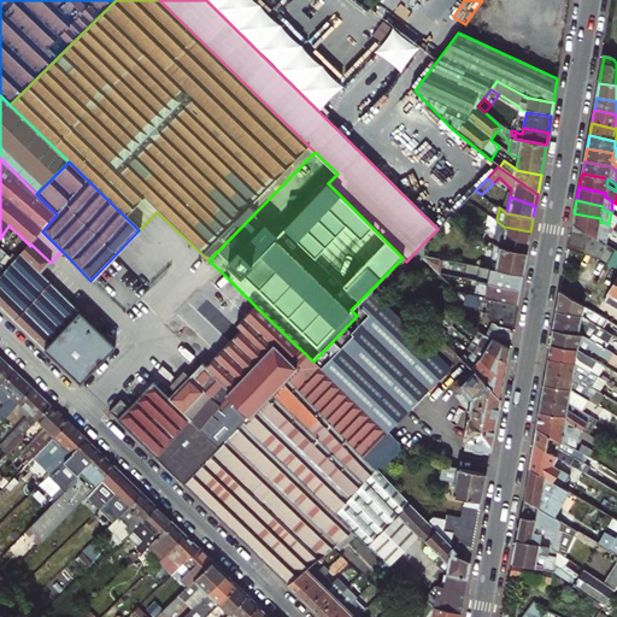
[(609,227),(609,224),(600,222),(600,218),(574,213),(573,223),(589,234),(605,244),(607,234),(615,235),(616,231),(610,228),(609,227)]
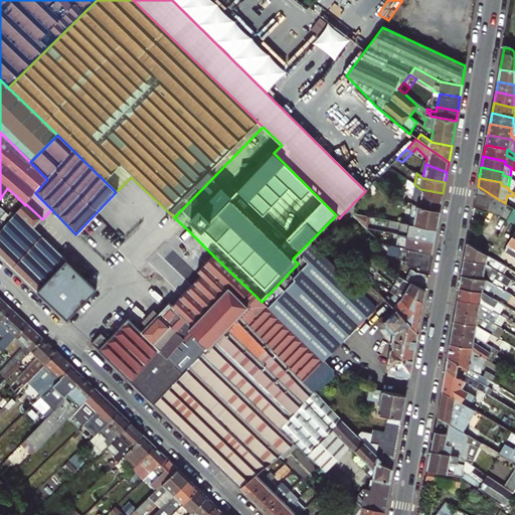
[(417,206),(420,189),(414,184),(410,203),(412,204),(416,206),(417,206)]
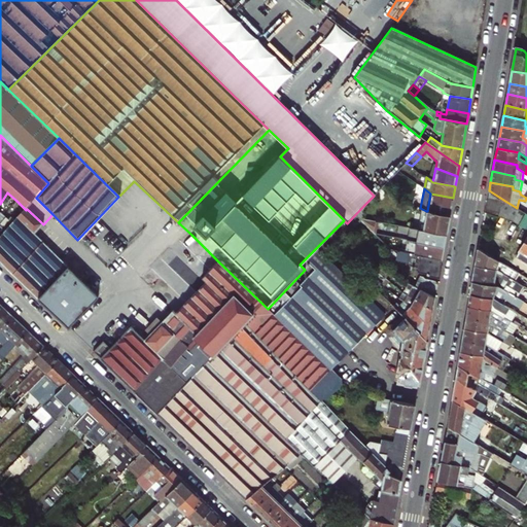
[(503,200),(489,190),(487,200),(502,203),(503,200)]
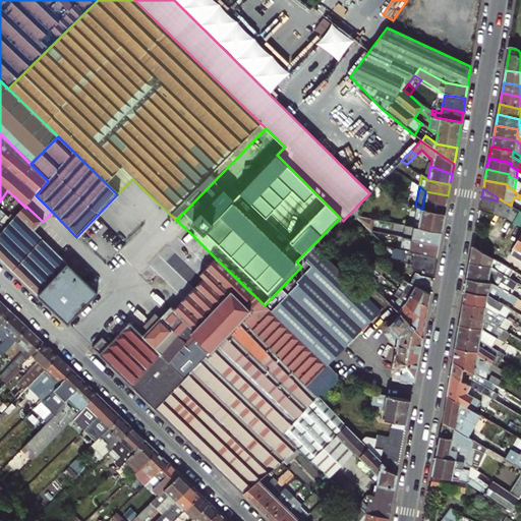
[(448,195),(425,191),(422,209),(445,214),(448,195)]
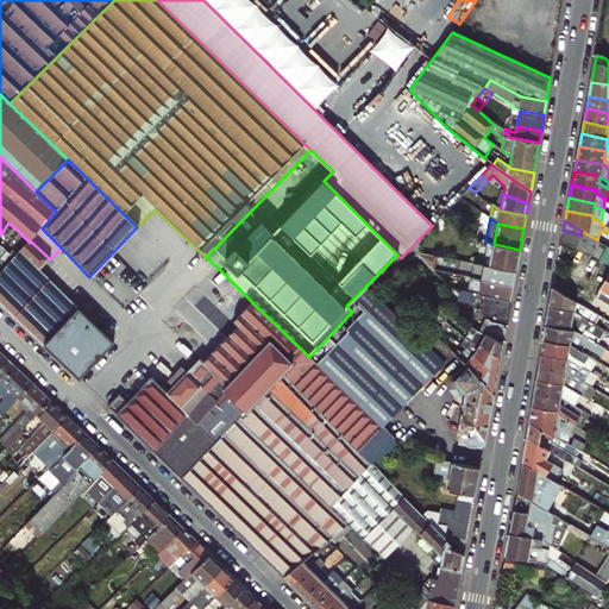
[(579,242),(581,234),(563,231),(562,238),(579,242)]
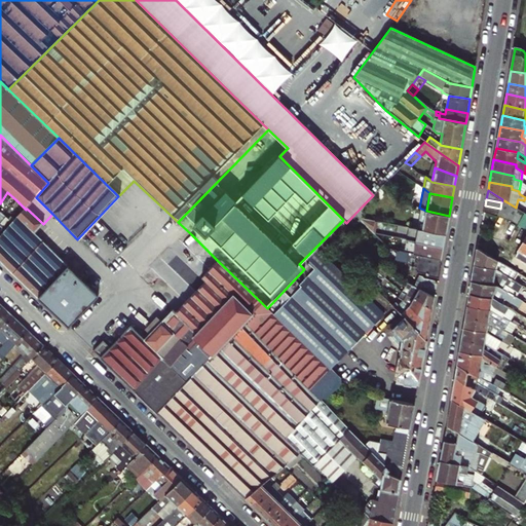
[(511,221),(517,225),(524,214),(516,208),(502,199),(501,202),(500,209),(498,217),(511,221)]
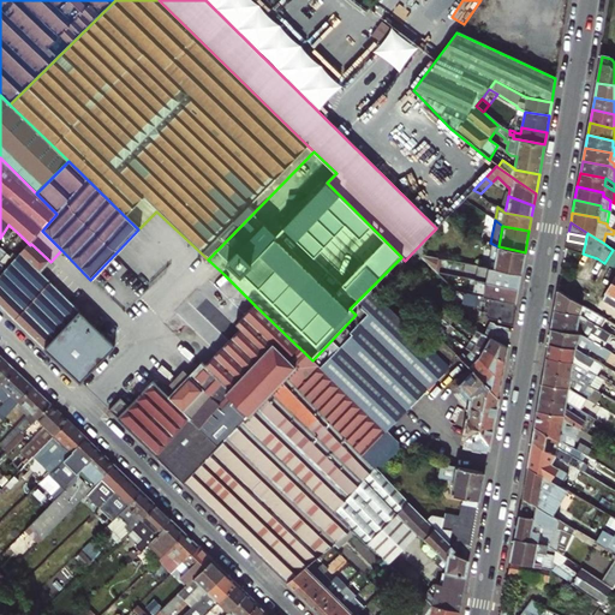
[(401,257),(387,272),(398,281),(421,257),(422,255),(424,240),(405,261),(401,257)]
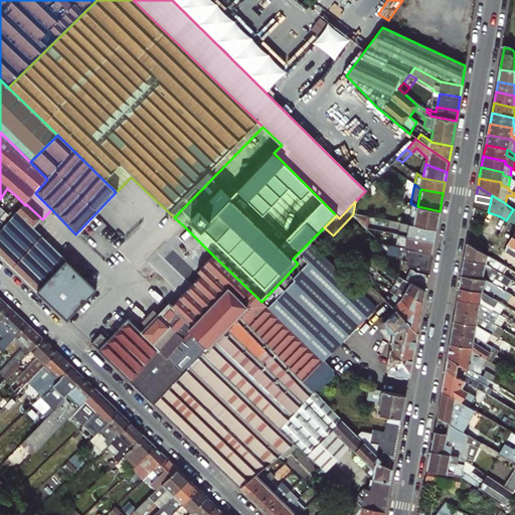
[(490,204),(475,201),(474,208),(488,212),(490,204)]
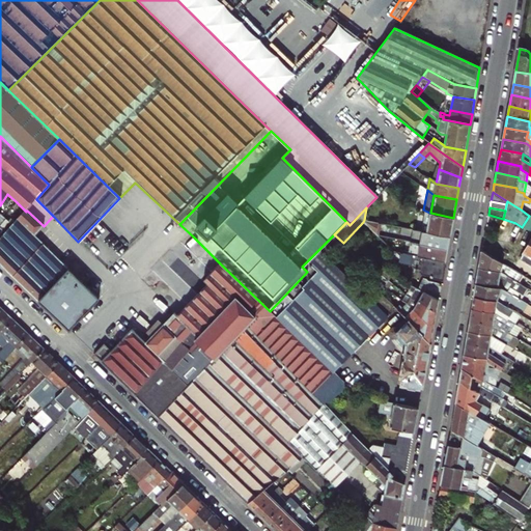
[(0,267),(7,272),(68,331),(99,300),(34,239),(45,227),(44,226),(27,211),(26,212),(15,224),(0,241),(0,267)]
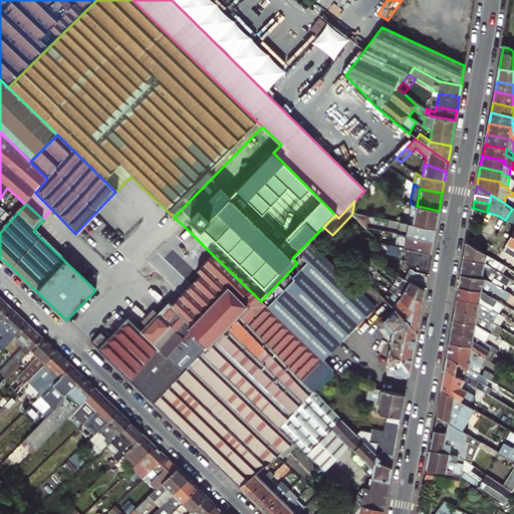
[(439,211),(417,206),(416,206),(412,204),(409,223),(413,224),(436,228),(439,211)]
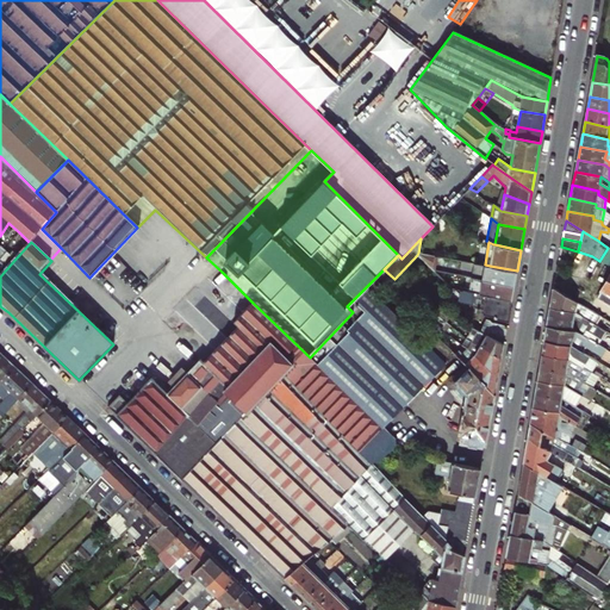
[(609,297),(609,248),(608,248),(599,261),(609,267),(609,277),(602,291),(609,297)]
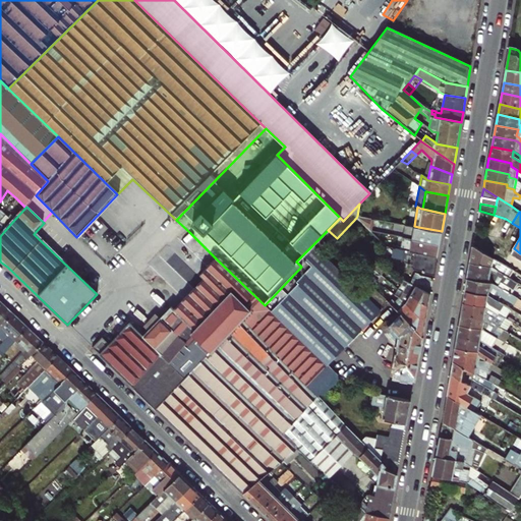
[(0,236),(14,220),(12,218),(10,219),(6,215),(0,223),(0,236)]
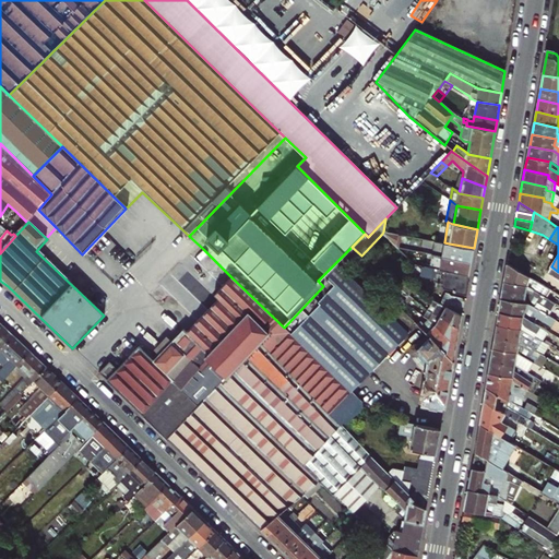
[(528,275),(507,261),(503,278),(524,283),(528,275)]
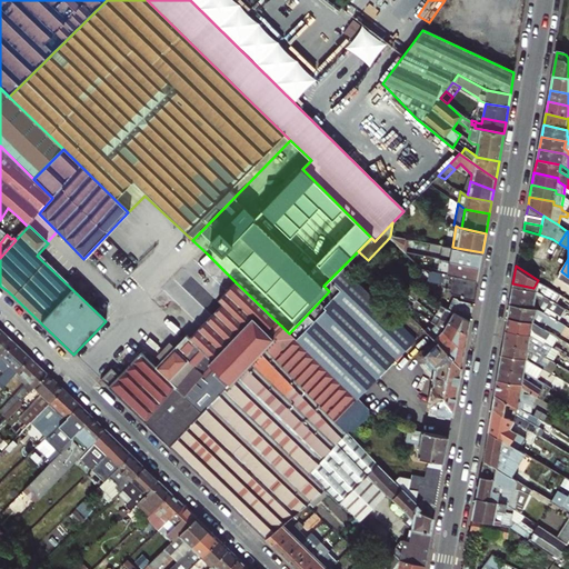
[(335,422),(346,432),(348,429),(353,430),(368,415),(367,409),(360,402),(360,397),(415,340),(412,337),(397,322),(341,268),(323,286),(329,291),(289,333),(357,399),(335,422)]
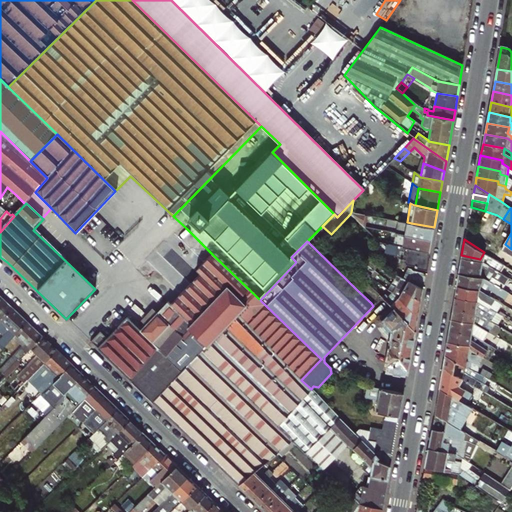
[(429,252),(388,244),(387,252),(396,254),(399,257),(404,259),(407,263),(414,264),(414,265),(417,267),(426,268),(429,252)]
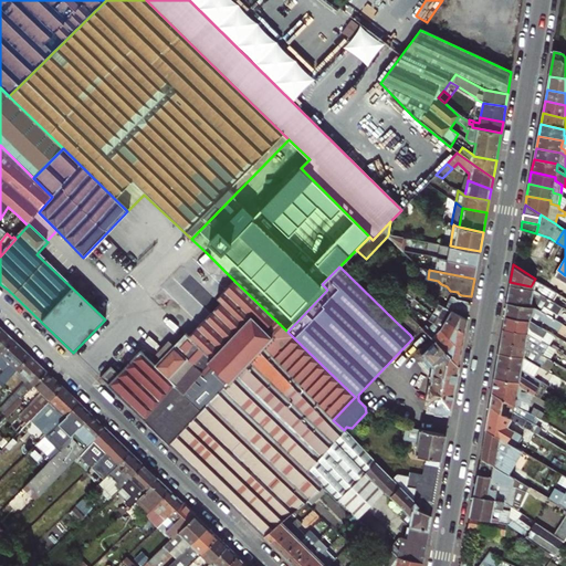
[(565,284),(565,275),(558,270),(553,276),(565,284)]
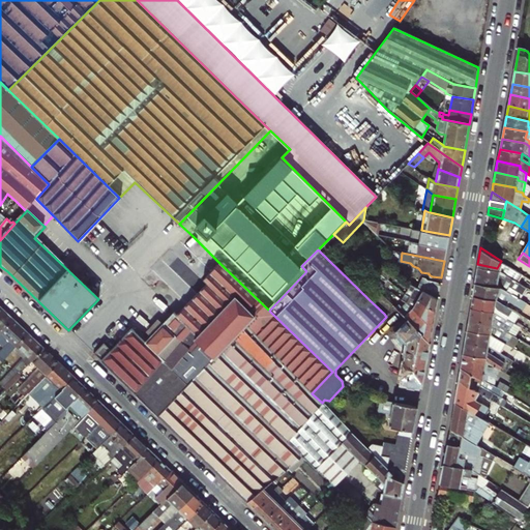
[(176,314),(164,326),(175,336),(157,355),(164,361),(163,363),(171,372),(173,371),(188,385),(158,417),(247,502),(267,484),(284,470),(301,455),(301,452),(288,441),(322,403),(312,393),(332,372),(269,311),(219,263),(203,281),(207,284),(177,315),(176,314)]
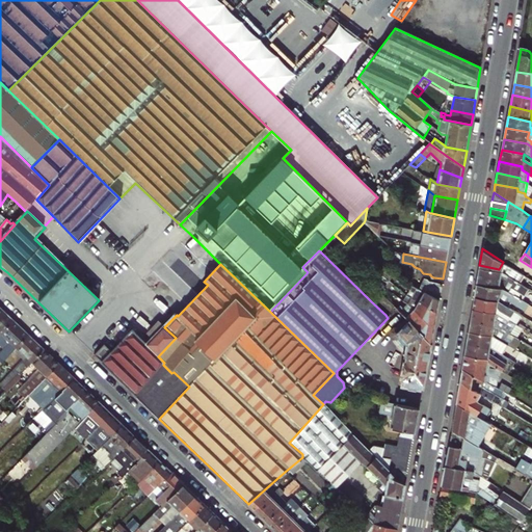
[(500,269),(499,269),(479,265),(477,282),(504,287),(523,298),(529,288),(500,269)]
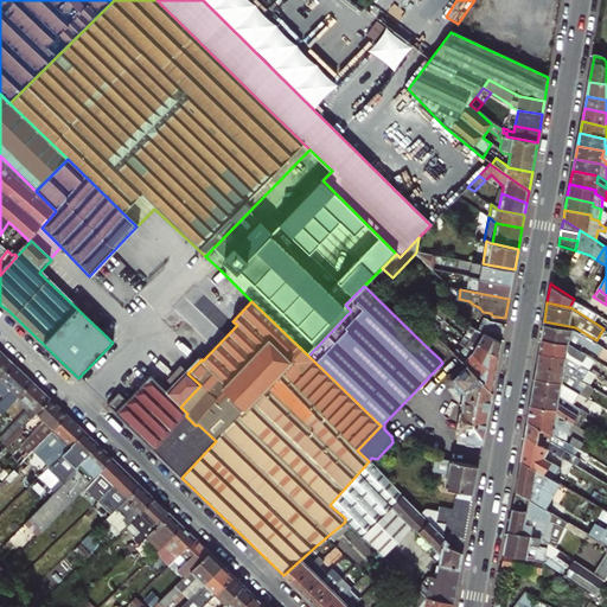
[(446,321),(452,315),(446,310),(443,310),(429,324),(429,328),(426,332),(430,337),(434,333),(441,326),(446,321)]
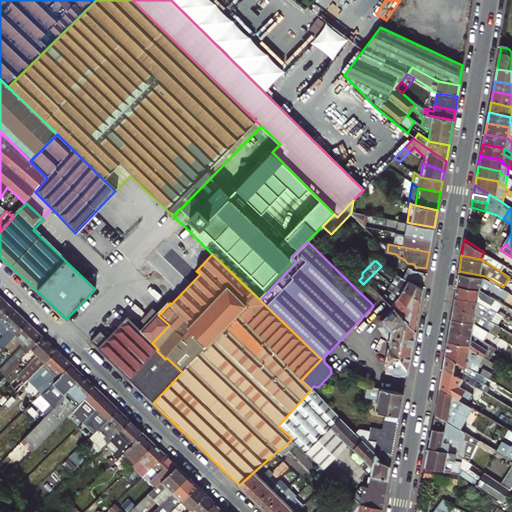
[(408,268),(406,280),(423,289),(425,272),(412,270),(411,268),(408,268)]
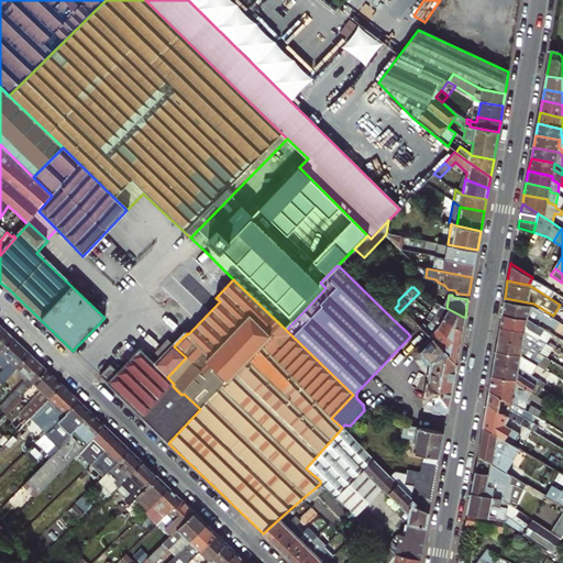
[(433,315),(438,316),(463,329),(465,318),(446,308),(423,296),(422,299),(437,308),(433,315)]
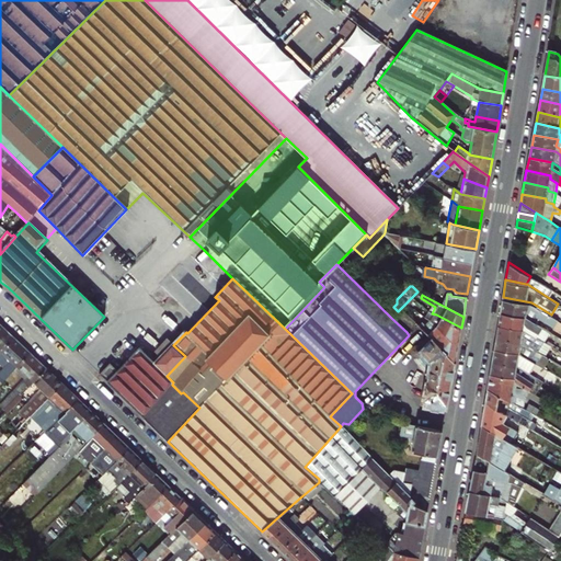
[(559,320),(551,315),(531,302),(503,297),(500,311),(528,317),(534,319),(536,316),(554,327),(559,320)]
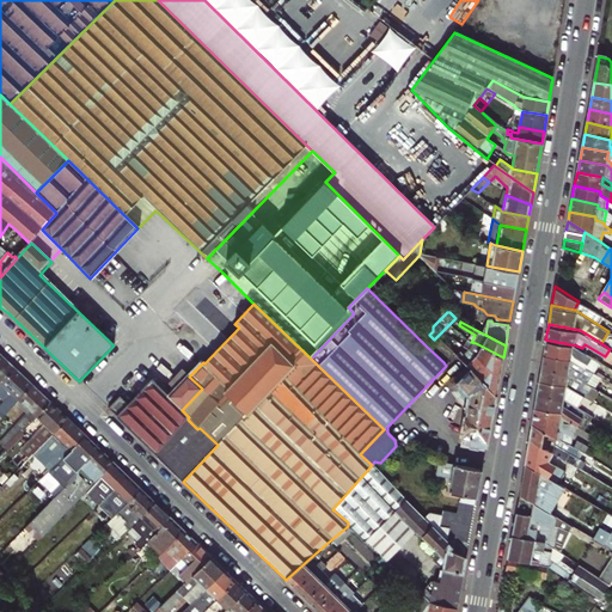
[(427,347),(444,362),(453,353),(438,336),(434,340),(427,347)]
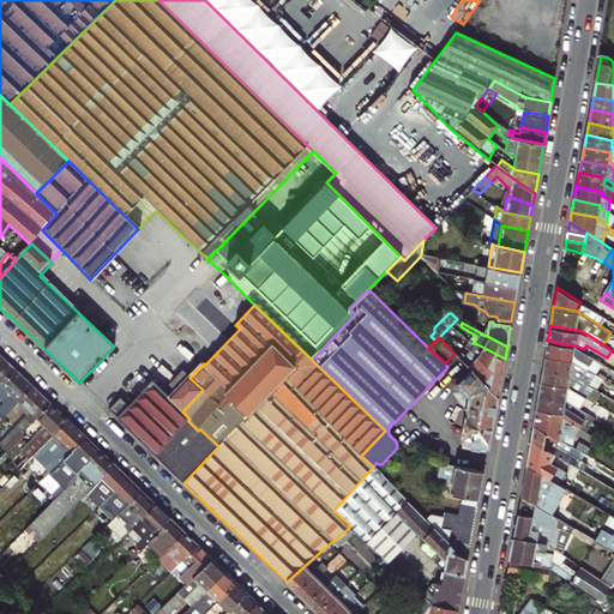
[(578,347),(547,341),(545,355),(576,360),(597,373),(603,362),(584,349),(578,347)]
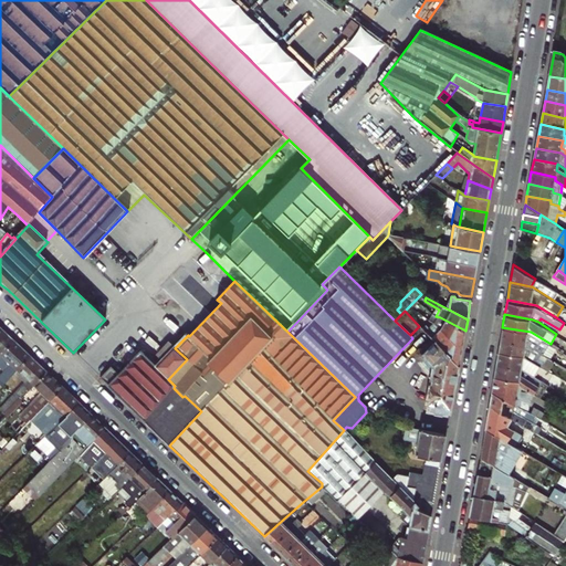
[(465,331),(440,317),(436,325),(441,328),(462,348),(465,331)]
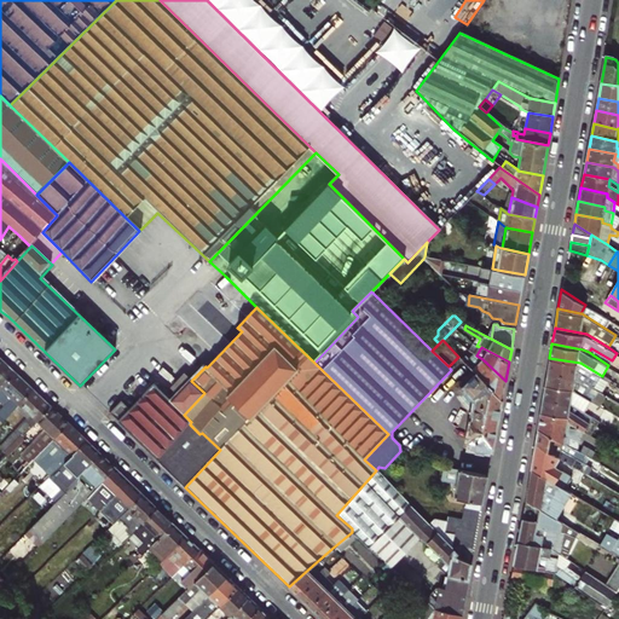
[(482,359),(476,356),(474,354),(466,364),(473,372),(502,400),(505,381),(482,359)]
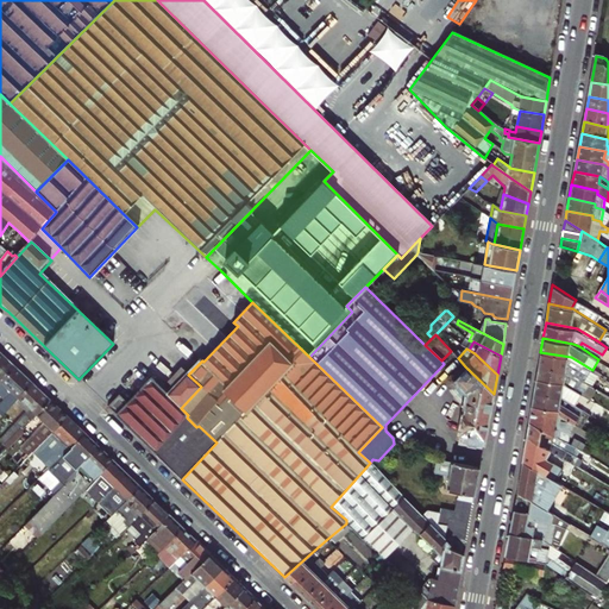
[(0,351),(0,380),(1,382),(16,368),(0,351)]
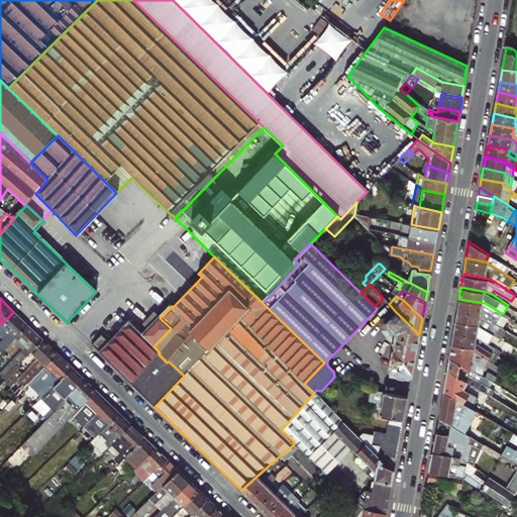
[(506,316),(503,314),(485,303),(458,299),(457,309),(481,313),(492,320),(493,317),(502,322),(506,316)]
